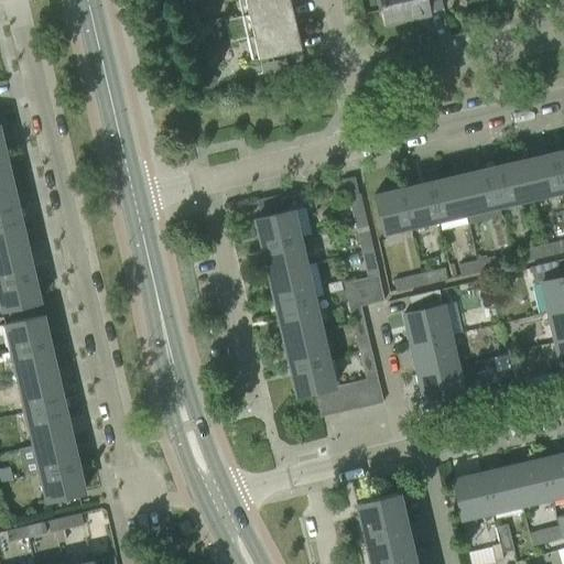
[(290,4),(289,0),(243,0),(247,14),(290,4)]
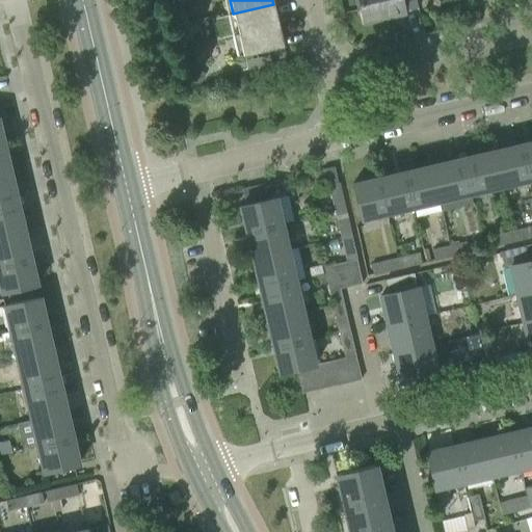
[(417,3),(415,0),(357,0),(364,23),(403,14),(402,7),(417,3)]
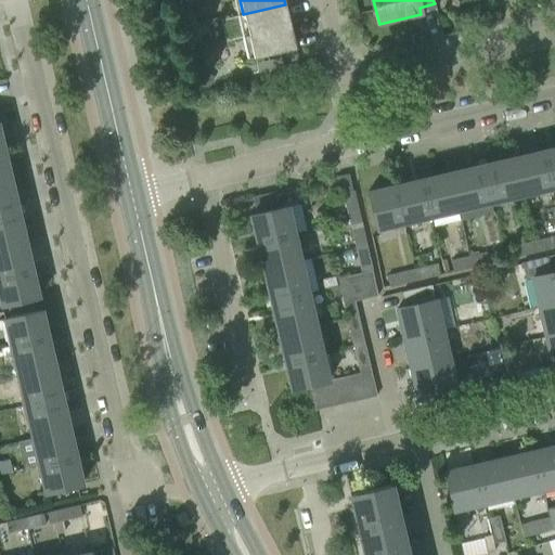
[(291,26),(285,4),(243,14),(248,36),(291,26)]
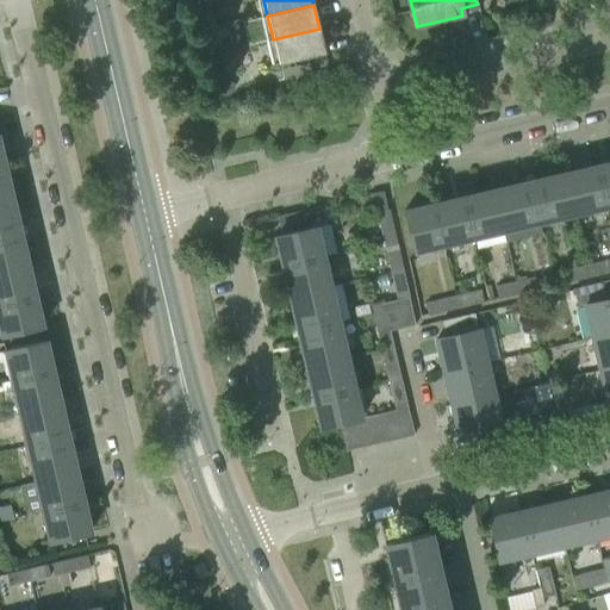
[(325,54),(319,29),(273,39),(279,64),(325,54)]
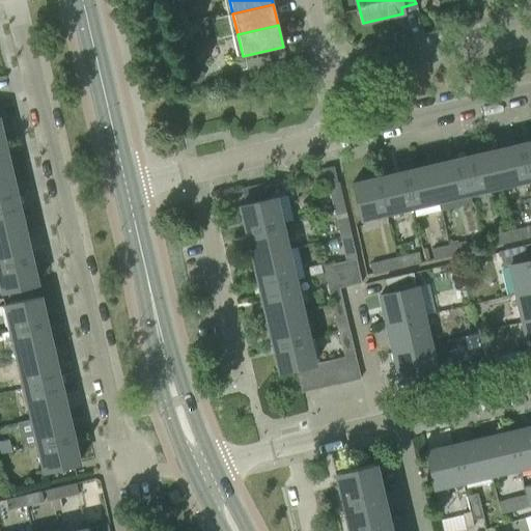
[(16,194),(10,196),(0,151),(0,144),(3,144),(0,129),(0,286),(1,292),(36,284),(30,258),(25,259),(14,208),(19,207),(16,194)]
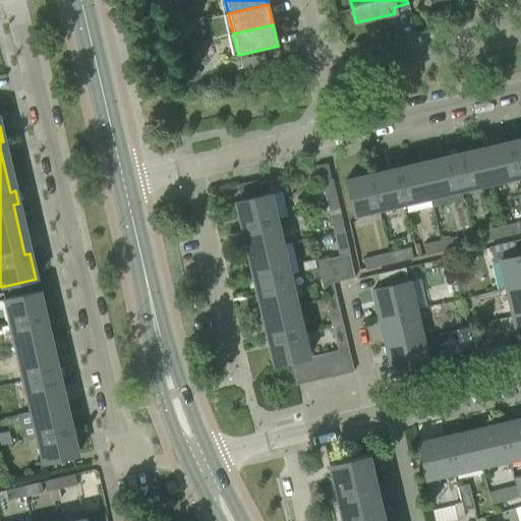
[(353,215),(517,176),(520,174),(520,143),(460,159),(459,154),(446,157),(447,162),(397,173),(371,179),(370,174),(345,180),(353,215)]
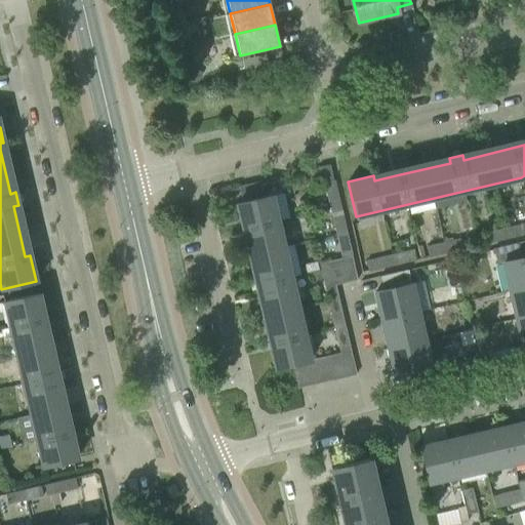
[(330,165),(318,167),(322,184),(324,183),(329,203),(330,209),(331,214),(341,212),(340,207),(339,200),(334,180),(330,165)]
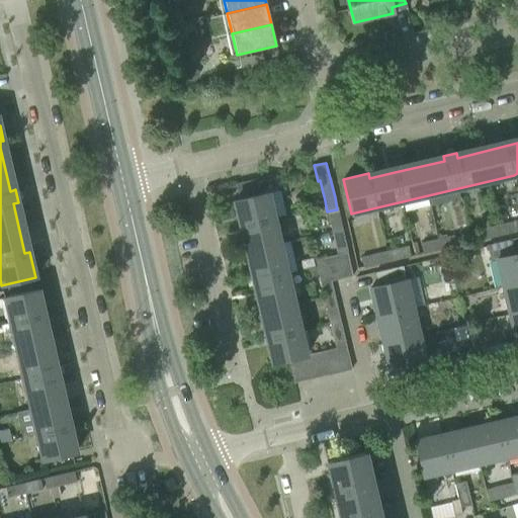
[(306,355),(286,274),(267,192),(234,200),(240,227),(245,225),(256,274),(251,275),(254,288),(259,287),(270,336),(266,338),(271,363),(288,359),(299,356),(306,355)]
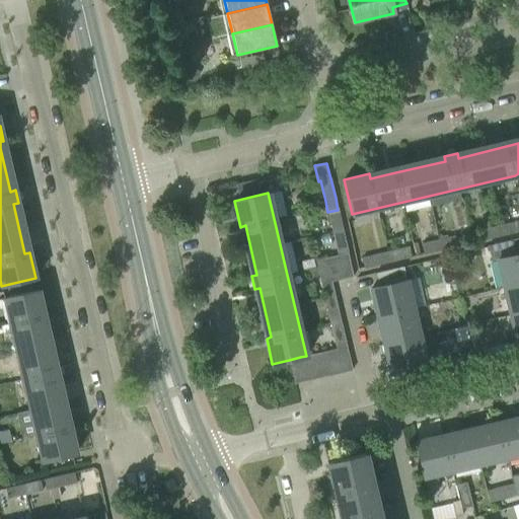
[(343,230),(339,214),(328,216),(332,233),(343,230)]
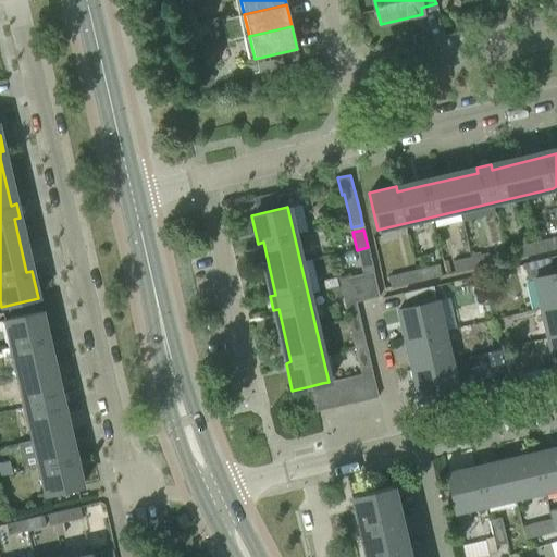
[(556,246),(555,237),(536,242),(539,252),(556,248),(556,246)]
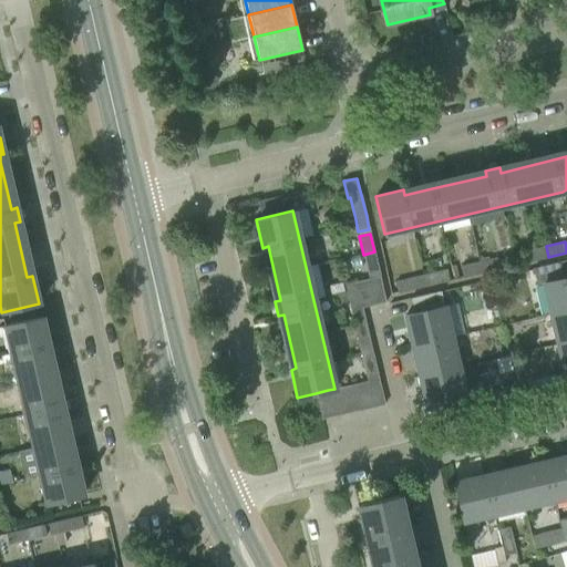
[(548,257),(546,246),(528,250),(531,261),(548,257)]
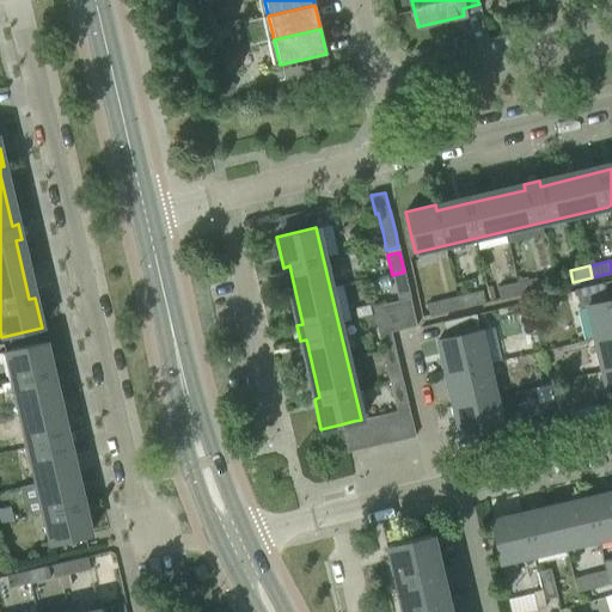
[(409,292),(404,271),(392,275),(397,294),(409,292)]
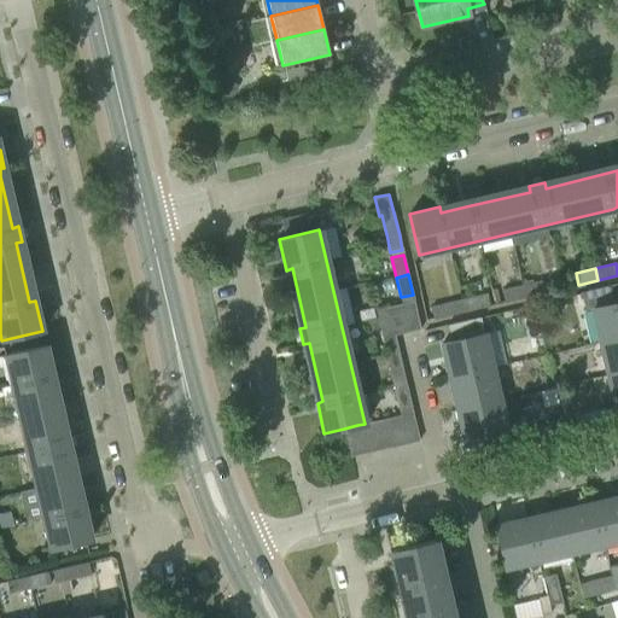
[(543,280),(523,285),(525,297),(546,292),(543,280)]
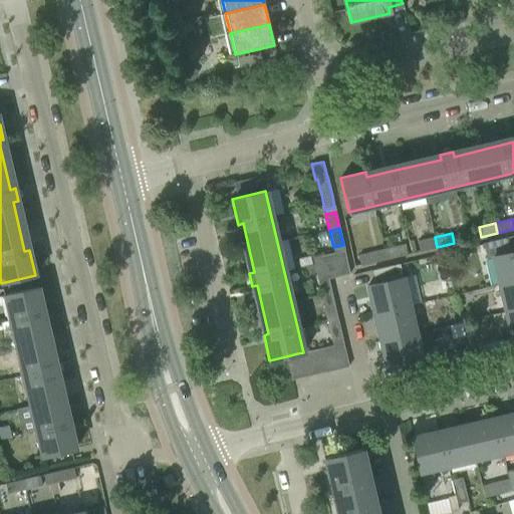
[(437,247),(435,237),(418,241),(421,251),(437,247)]
